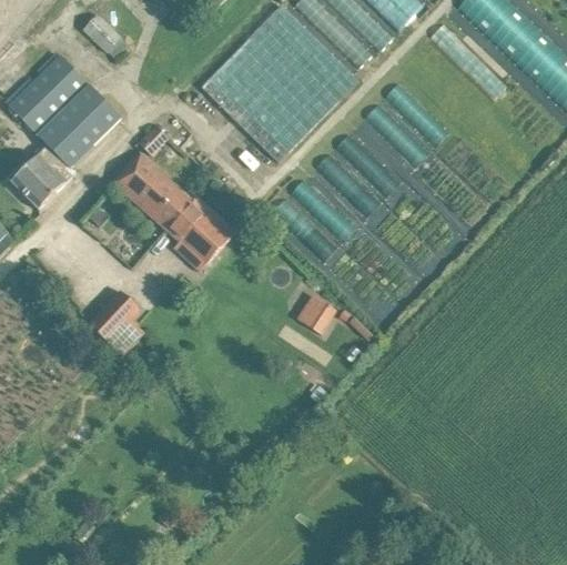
[(191,0),(206,16),(223,0),(191,0)]
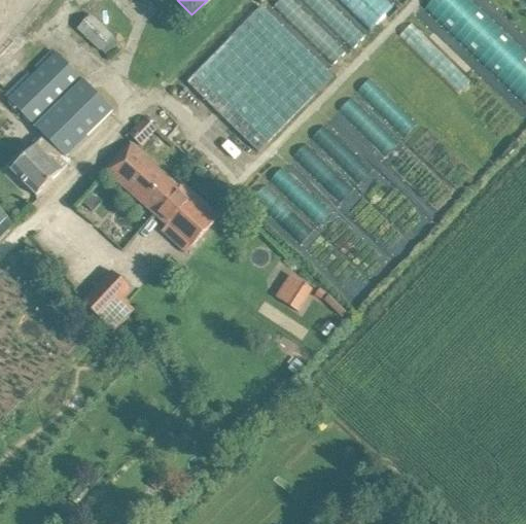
[(525,49),(471,0),(425,0),(423,2),(525,96),(525,95),(525,49)]
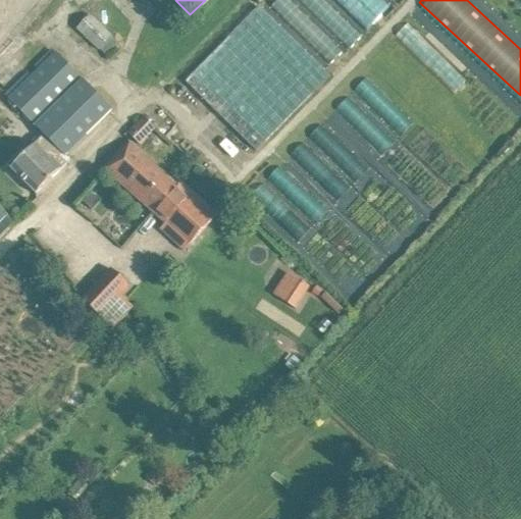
[(255,149),(328,73),(258,4),(184,80),(255,149)]
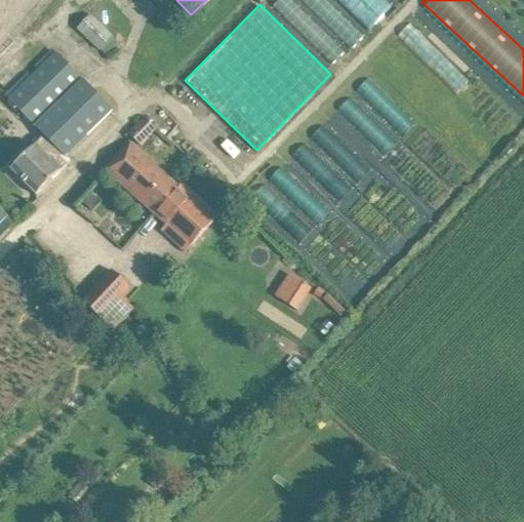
[(111,34),(88,12),(76,27),(97,47),(111,34)]
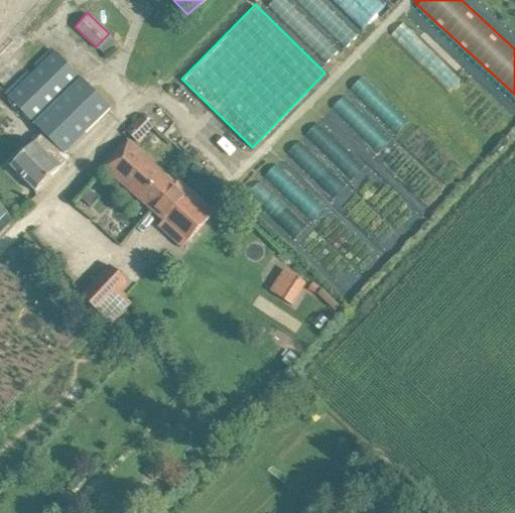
[(109,107),(53,49),(15,87),(12,84),(4,92),(7,96),(42,131),(51,140),(63,151),(109,107)]
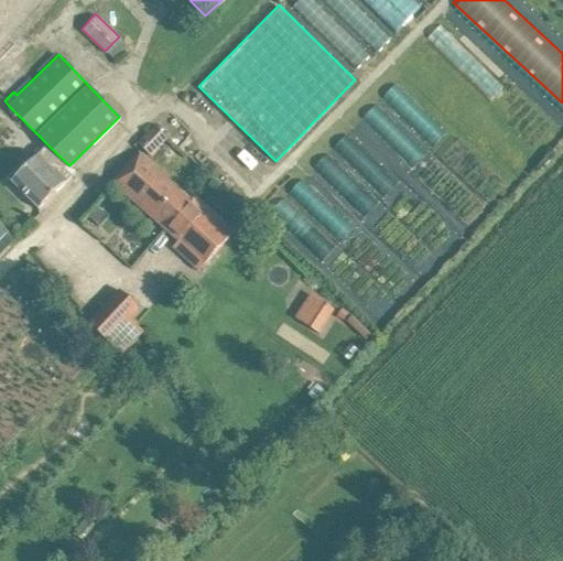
[(153,125),(137,140),(149,153),(165,138),(153,125)]
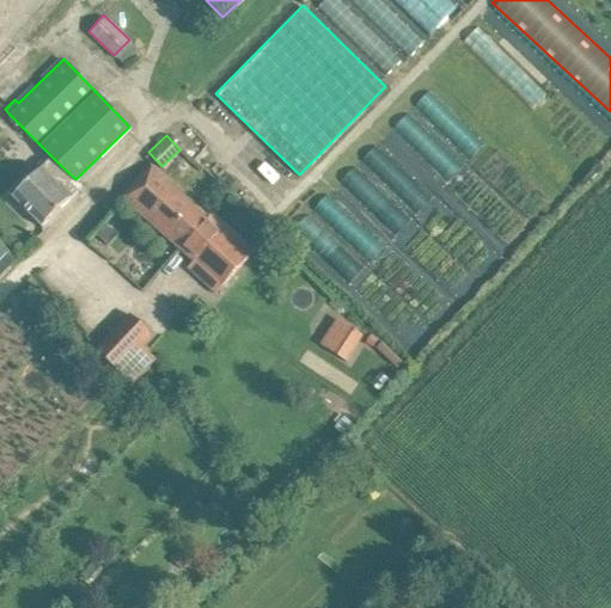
[(383,139),(333,179),(355,206),(338,220),(343,227),(340,231),(353,246),(368,234),(356,220),(365,212),(380,231),(413,204),(401,189),(415,177),(383,139)]
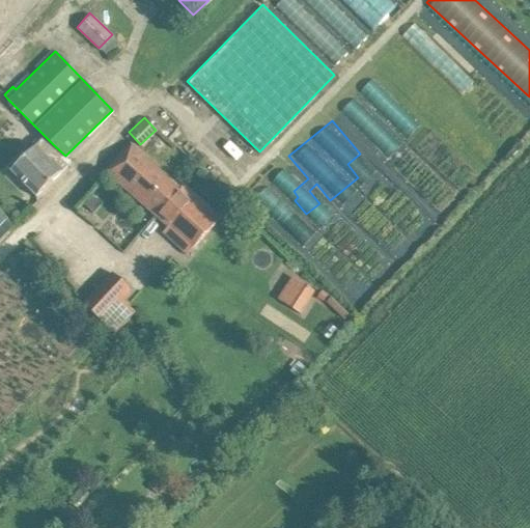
[(35,195),(67,164),(71,161),(65,156),(53,144),(44,135),(33,145),(34,145),(9,169),(35,195)]
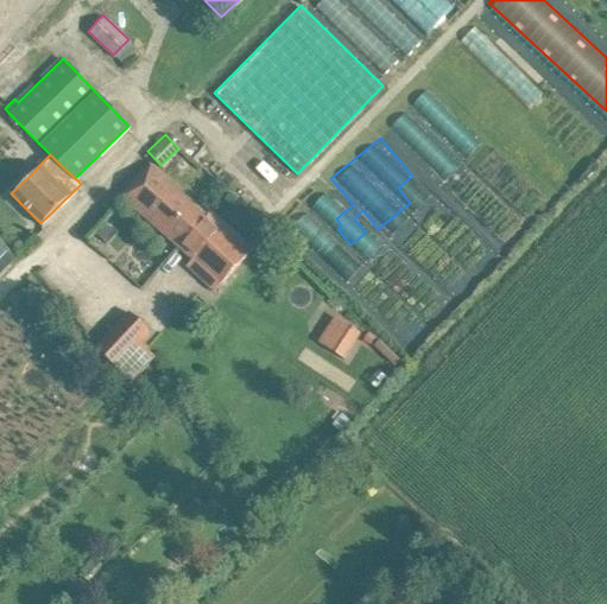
[(203,213),(150,164),(119,192),(146,217),(147,217),(176,245),(203,213)]
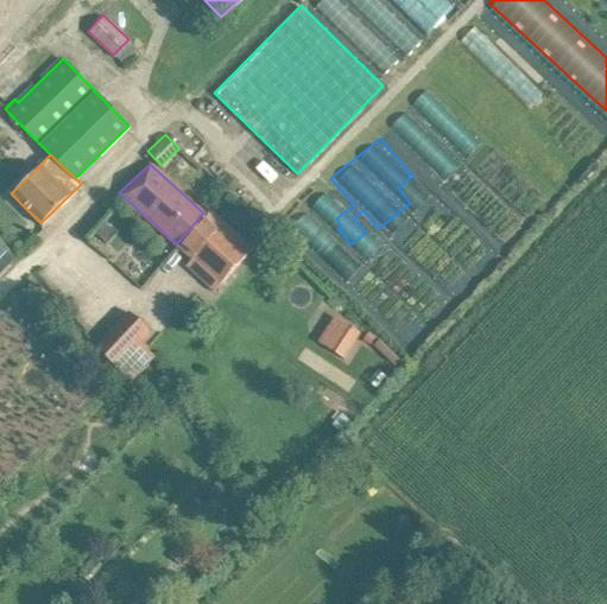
[(251,247),(207,208),(203,213),(176,245),(198,264),(198,262),(220,281),(251,247)]
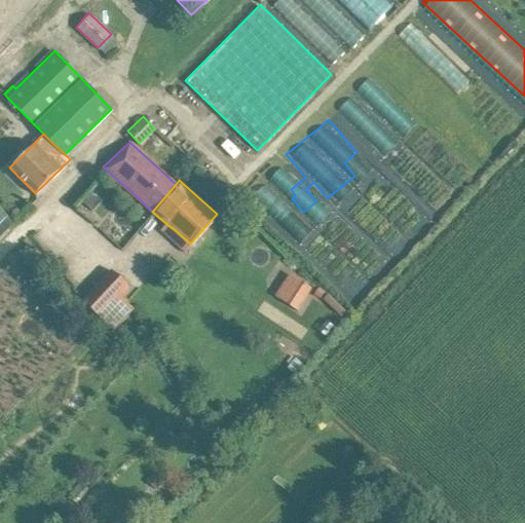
[(5,217),(0,221),(0,235),(11,223),(5,217)]
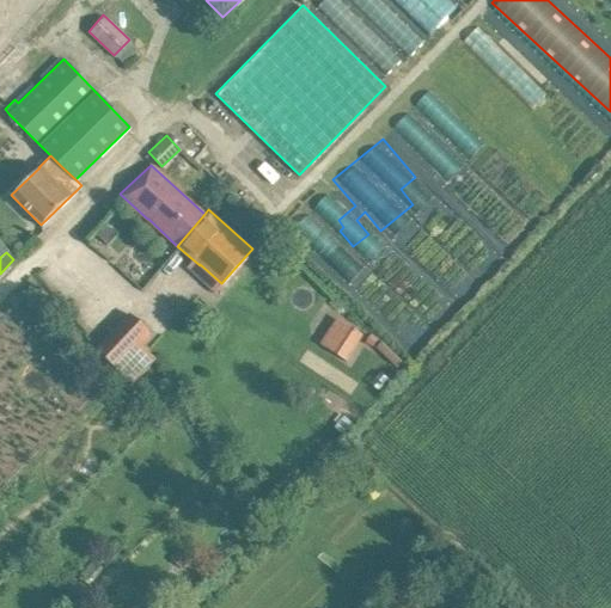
[(105,341),(95,351),(133,386),(151,367),(134,351),(151,335),(129,314),(105,341)]
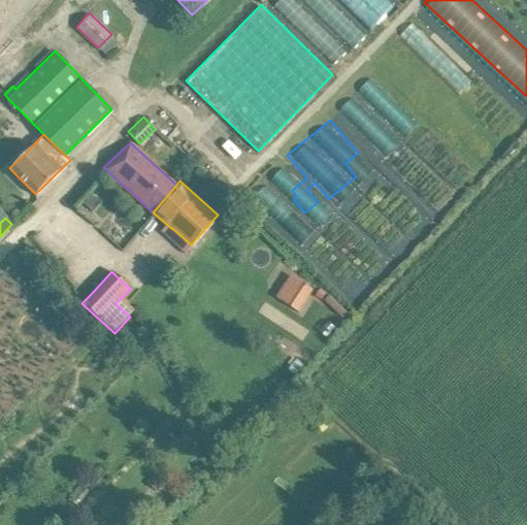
[(298,279),(283,301),(297,310),(311,288),(298,279)]
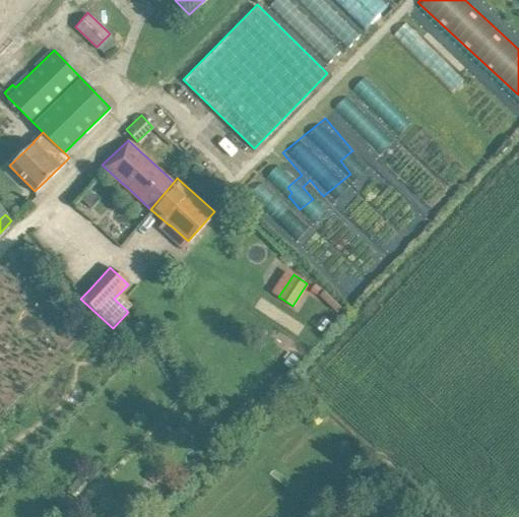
[(314,283),(310,289),(315,294),(320,286),(314,283)]
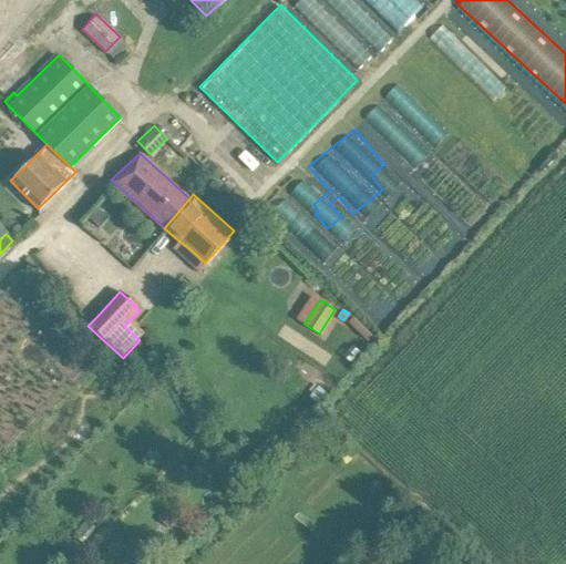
[(167,508),(157,518),(167,526),(176,516),(167,508)]
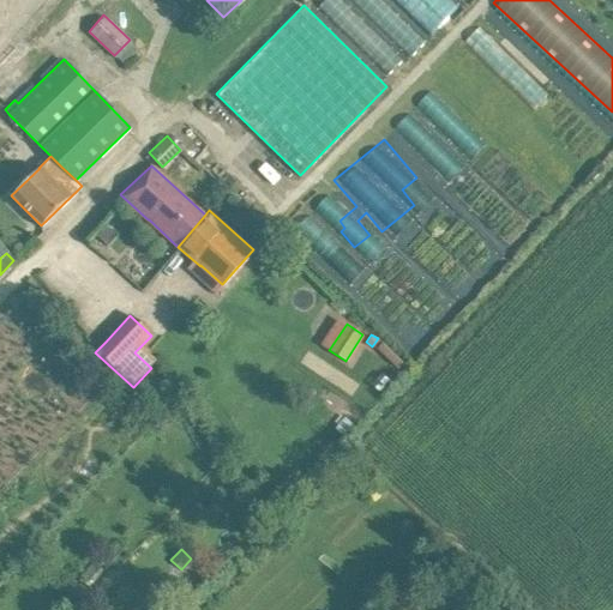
[(90,572),(82,579),(88,585),(103,569),(92,559),(85,567),(90,572)]
